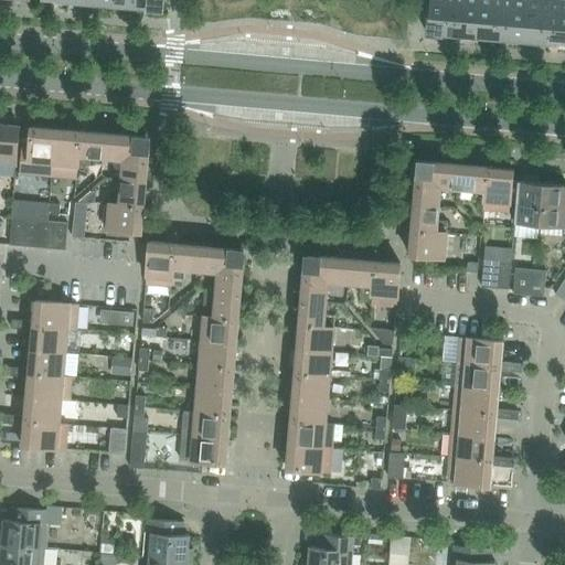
[(114,0),(114,7),(138,9),(138,0),(114,0)]
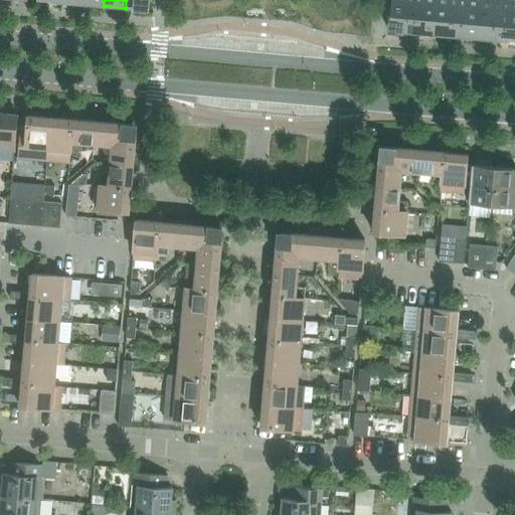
[(126,0),(126,8),(149,10),(149,0),(126,0)]
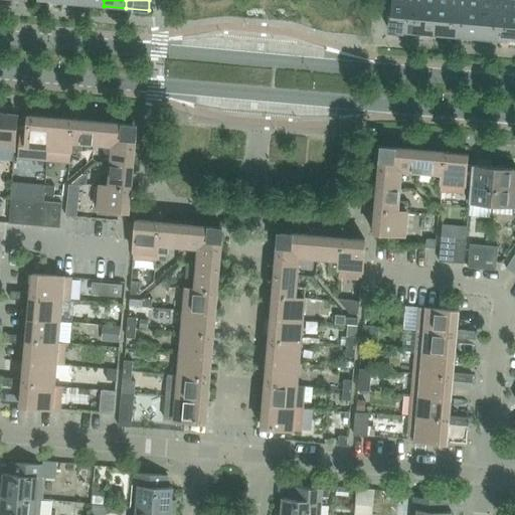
[(389,31),(411,33),(414,0),(391,0),(390,15),(389,31)]
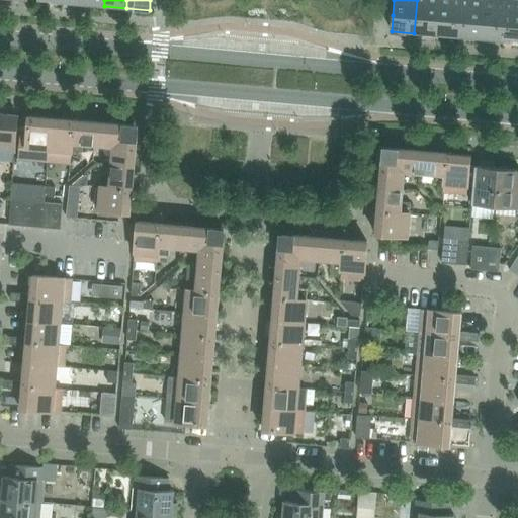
[(417,0),(414,33),(436,35),(438,0),(417,0)]
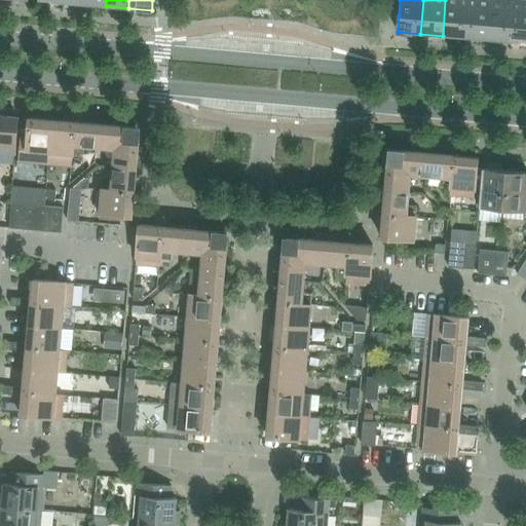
[(445,0),(443,36),(465,38),(467,0),(445,0)]
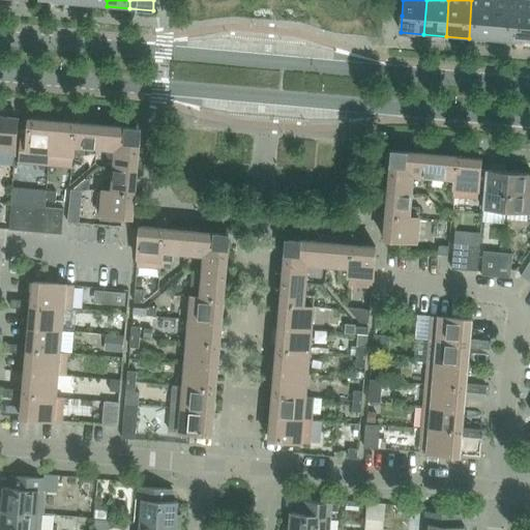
[(471,0),(469,38),(491,40),(494,0),(471,0)]
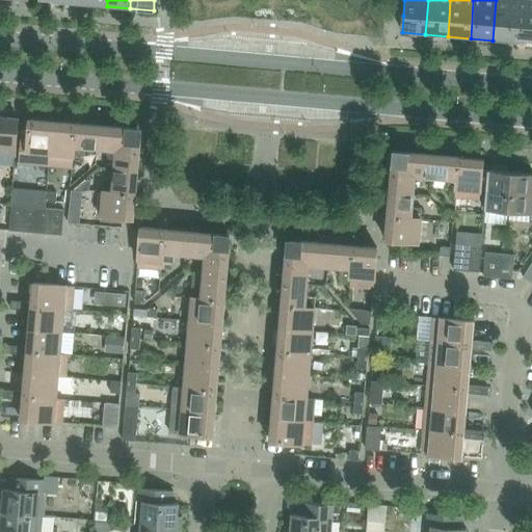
[(496,0),(493,41),(515,42),(519,1),(512,0),(496,0)]
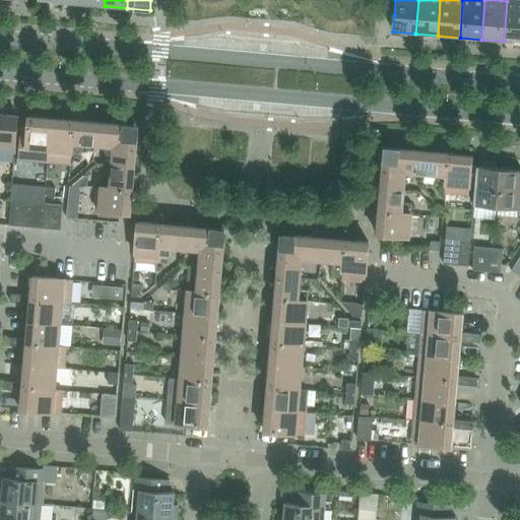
[(519,1),(507,1),(504,41),(519,42),(519,1)]
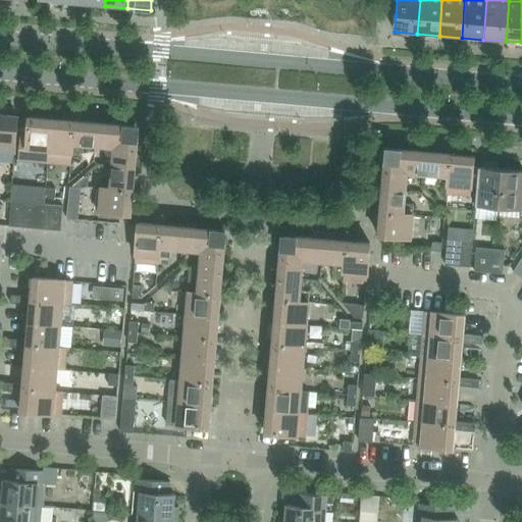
[(0,115),(0,152),(15,153),(18,117),(0,115)]
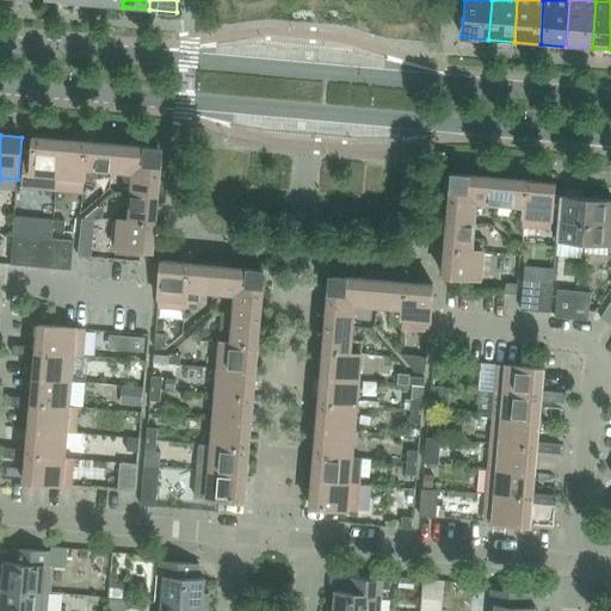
[(61,140),(34,137),(32,160),(24,160),(22,189),(56,191),(61,140)]
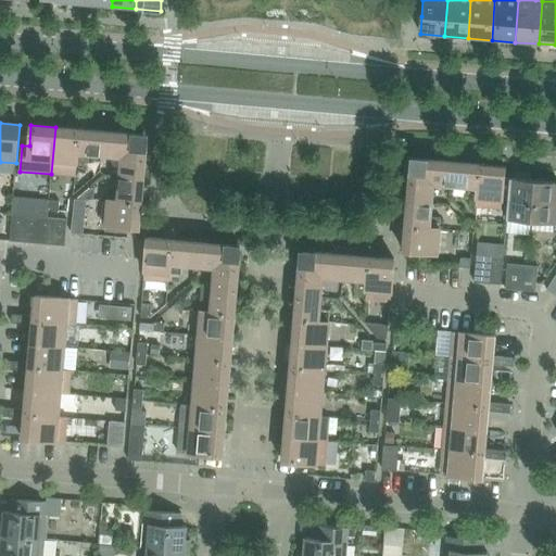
[(78,129),(55,127),(51,174),(75,176),(76,163),(78,129)]
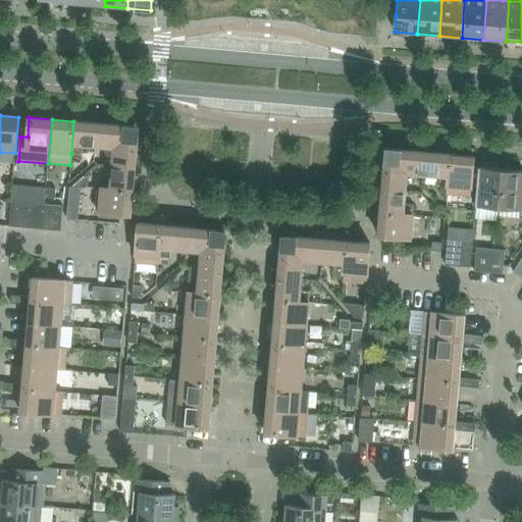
[(84,145),(105,147),(107,124),(73,121),(71,153),(83,154),(84,145)]
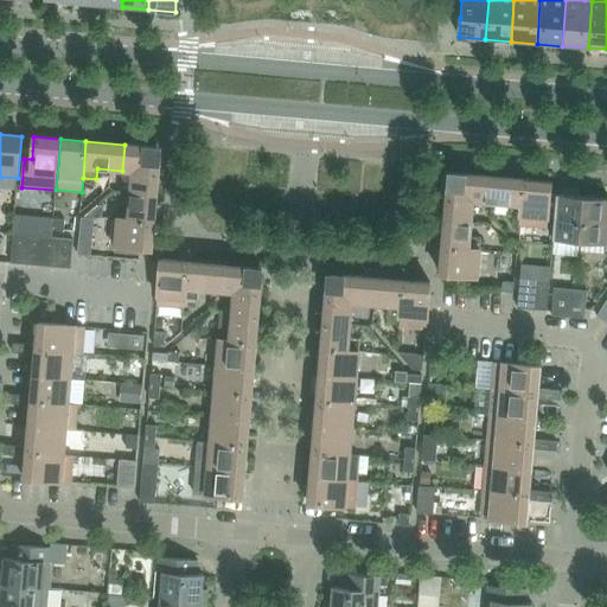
[(133,172),(132,183),(158,185),(161,148),(125,145),(122,171),(133,172)]
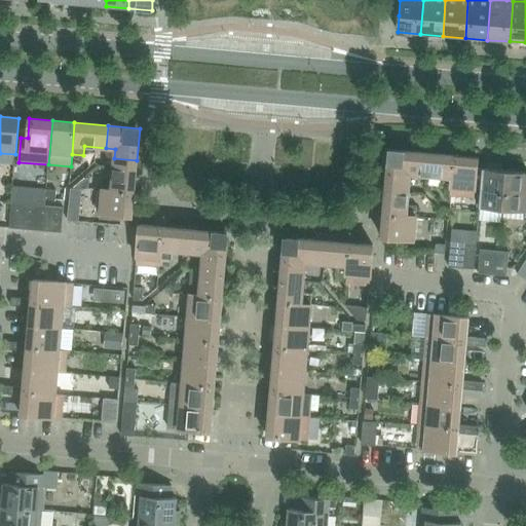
[(389,150),(386,182),(409,184),(410,175),(419,176),(421,153),(389,150)]
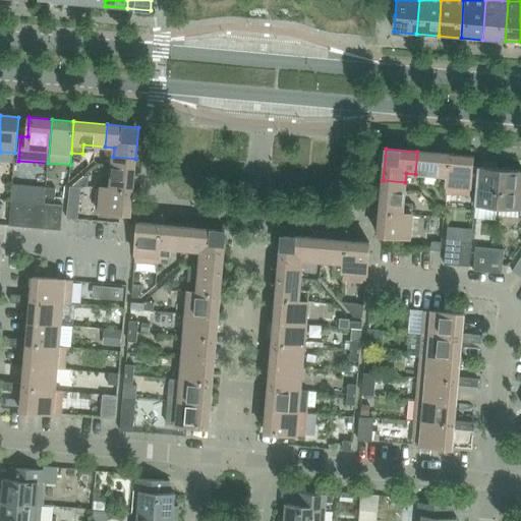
[(450,155),(417,152),(415,174),(437,176),(436,185),(446,186),(445,194),(446,194),(450,155)]
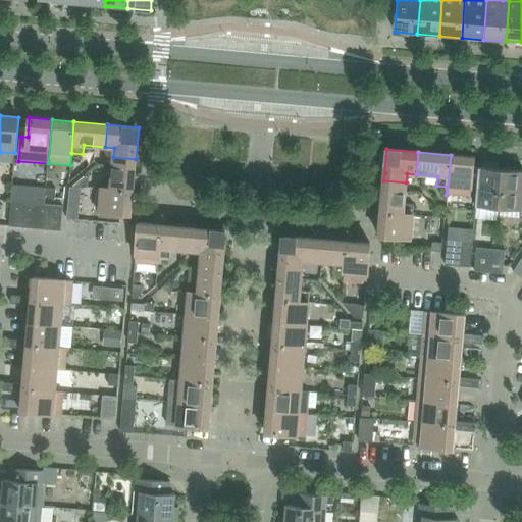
[(473,157),(451,155),(447,195),(470,197),(473,157)]
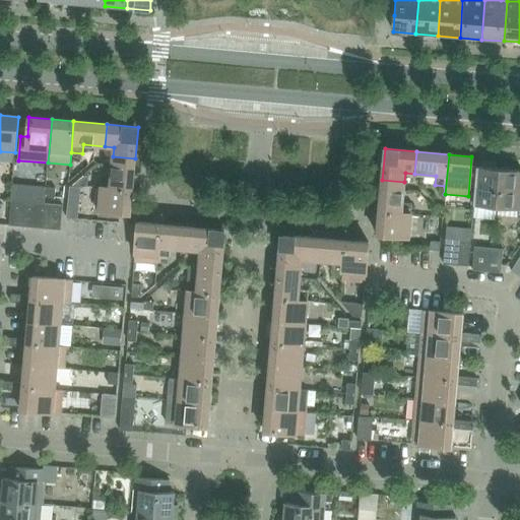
[(102,177),(101,188),(132,191),(135,158),(113,156),(111,178),(102,177)]
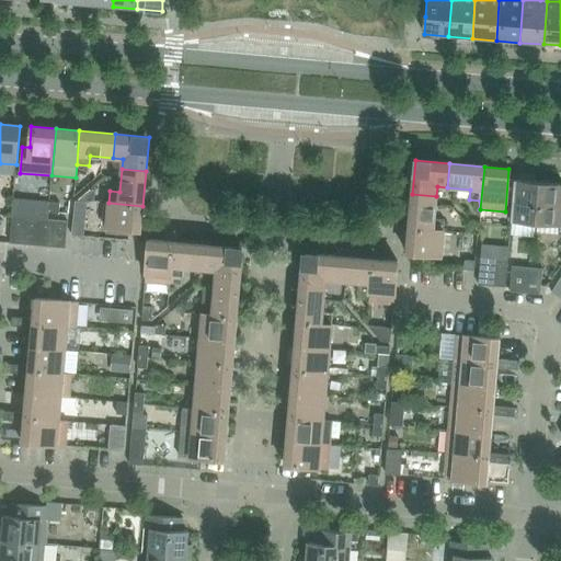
[(511,222),(536,225),(539,182),(514,180),(511,222)]
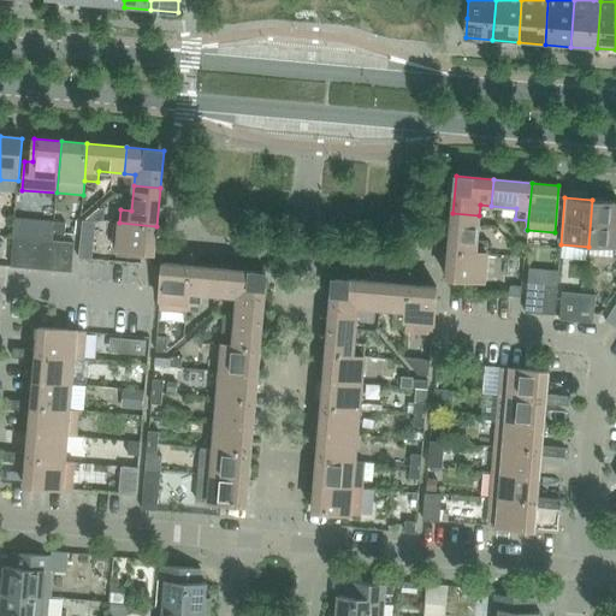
[(588,247),(615,248),(615,202),(592,200),(588,247)]
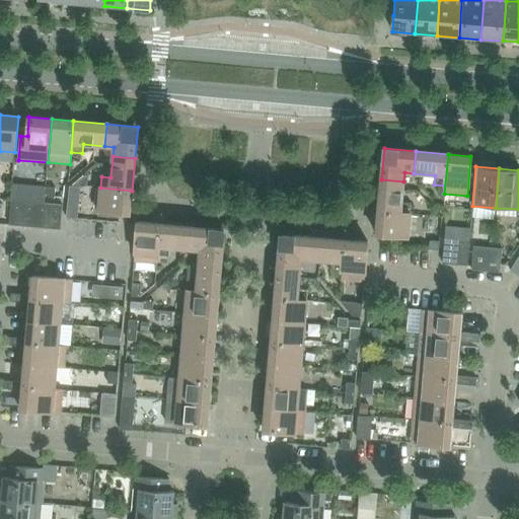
[(403,181),(381,179),(378,212),(410,215),(411,204),(401,203),(403,181)]
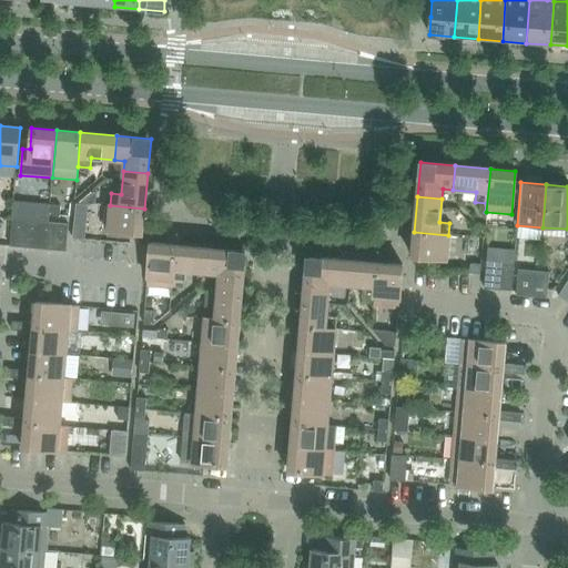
[(38,214),(60,216),(61,206),(39,204),(38,214)]
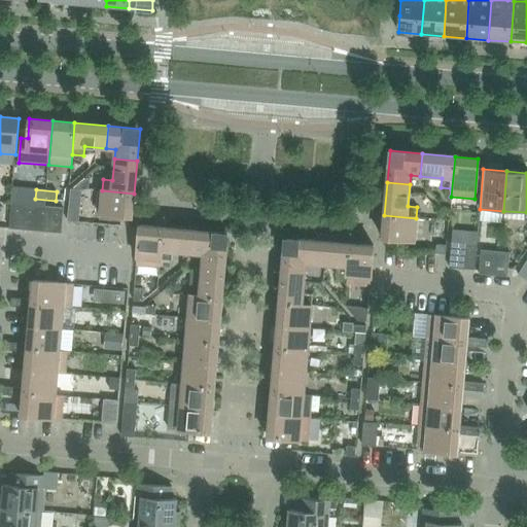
[(134,194),(102,190),(100,214),(132,217),(134,194)]
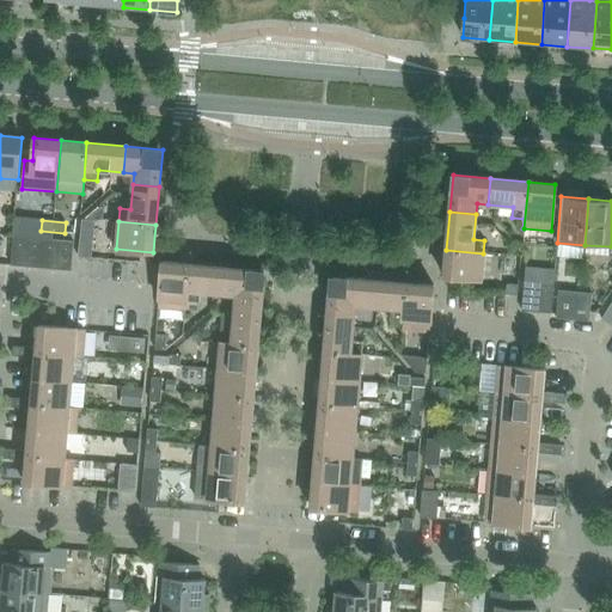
[(26,267),(29,238),(13,237),(11,265),(26,267)]
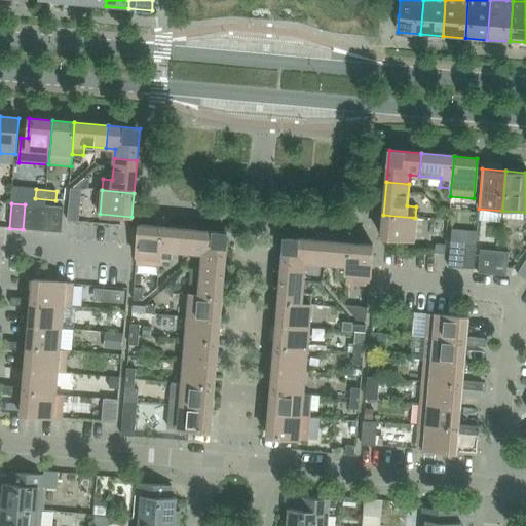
[(23,229),(35,230),(37,205),(25,204),(23,229)]
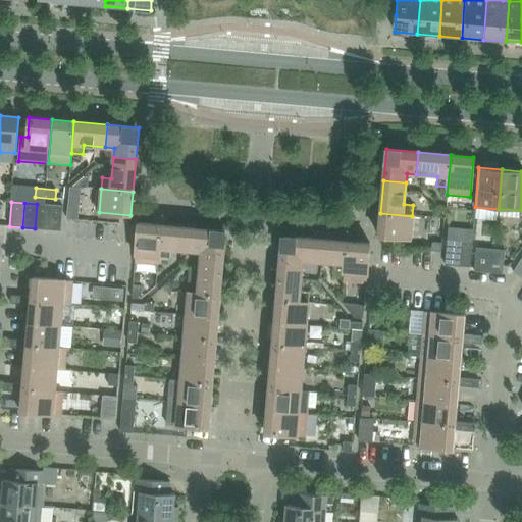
[(37,204),(35,228),(48,230),(50,206),(37,204)]
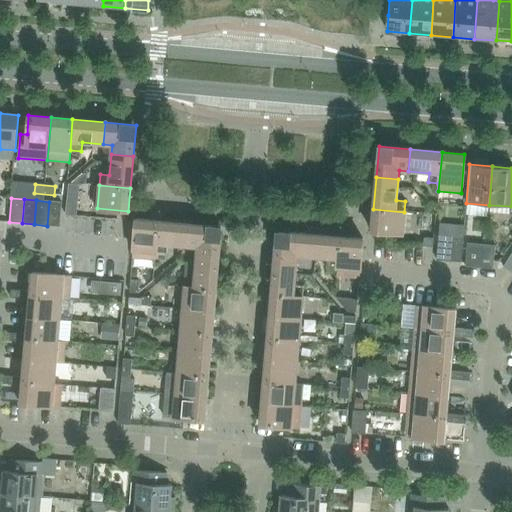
[(49,202),(47,226),(59,227),(61,203),(49,202)]
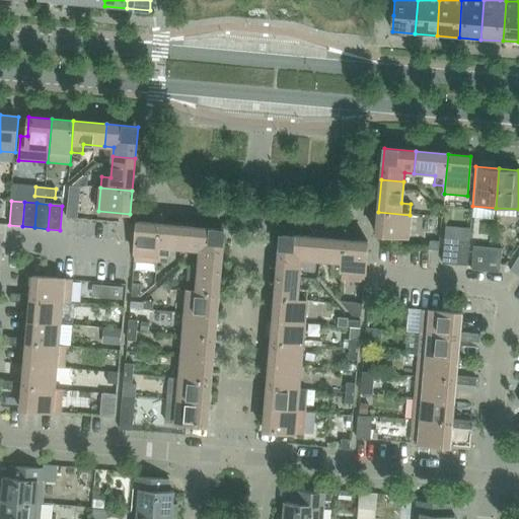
[(66,218),(76,219),(77,210),(67,209),(66,218)]
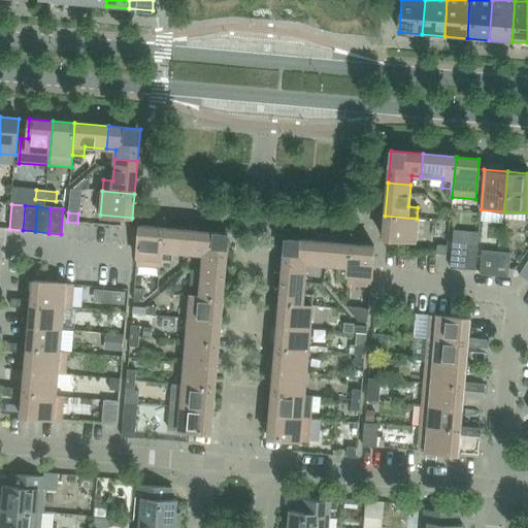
[(417,219),(385,216),(383,239),(415,241),(417,219)]
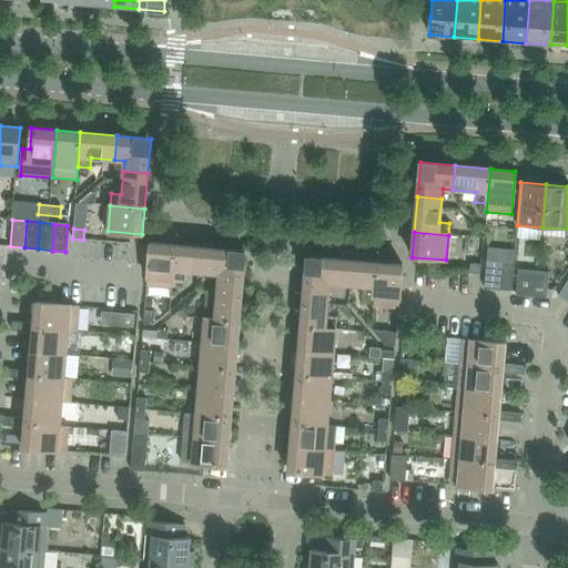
[(146,286),(181,290),(181,281),(184,246),(150,243),(146,286)]
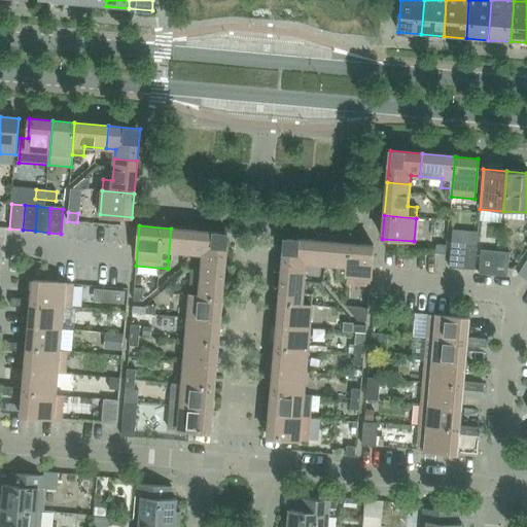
[(172,251),(202,254),(204,232),(171,229),(168,260),(171,260),(172,251)]
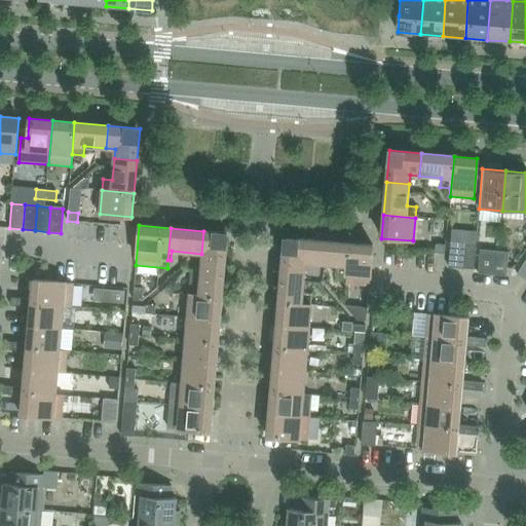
[(202,254),(202,263),(224,265),(227,233),(203,231),(201,254),(202,254)]
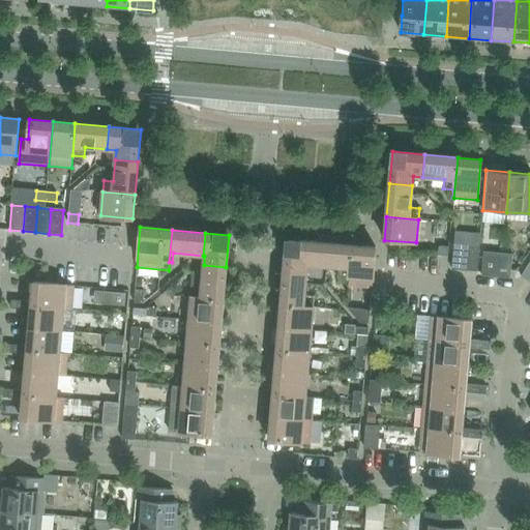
[(466,245),(479,246),(479,236),(454,234),(453,244),(466,245)]
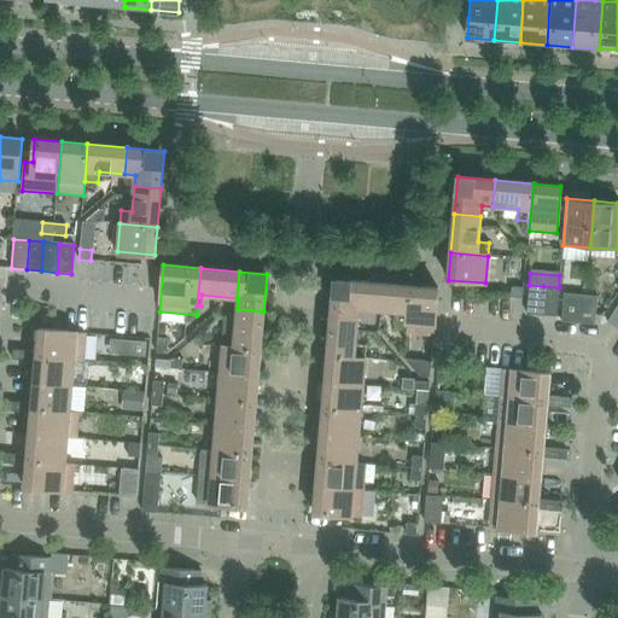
[(331,318),(357,320),(359,308),(360,308),(362,283),(334,280),(331,318)]
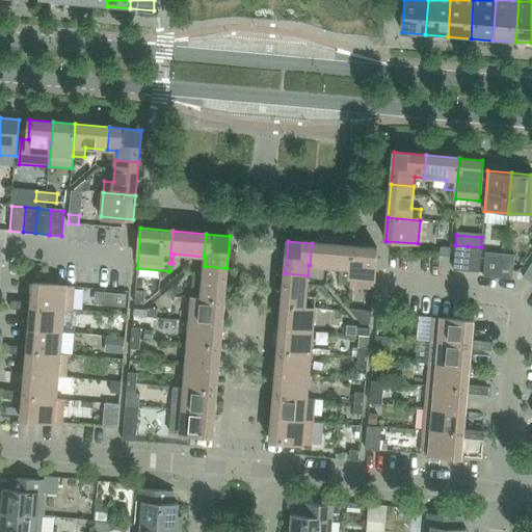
[(312,243),(310,265),(340,268),(339,277),(342,277),(345,245),(312,243)]
